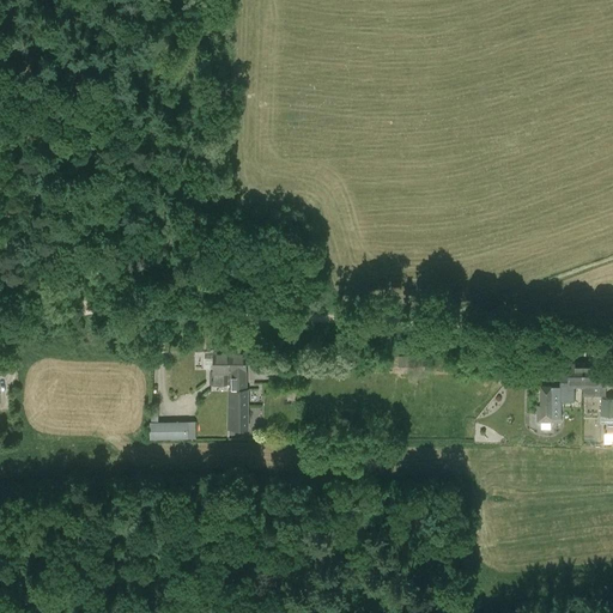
[(214,384),(226,384),(226,372),(230,372),(230,371),(230,352),(213,353),(214,372),(214,384)]
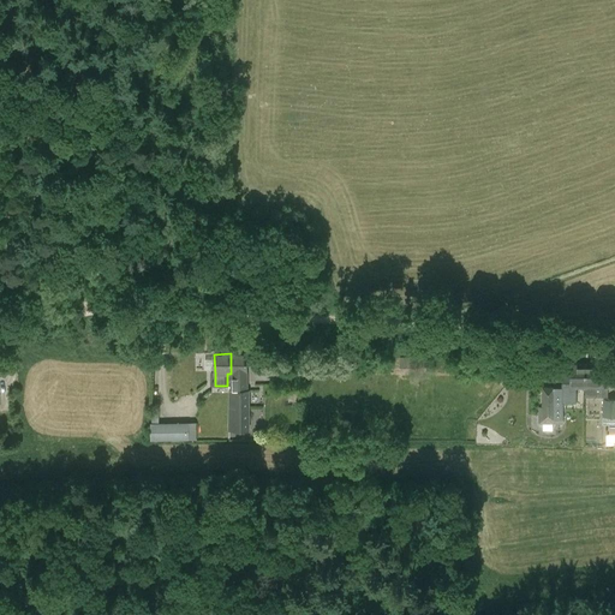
[(249,390),(248,390),(248,353),(231,353),(231,372),(234,372),(234,381),(230,381),(231,392),(230,392),(230,430),(250,430),(249,390)]
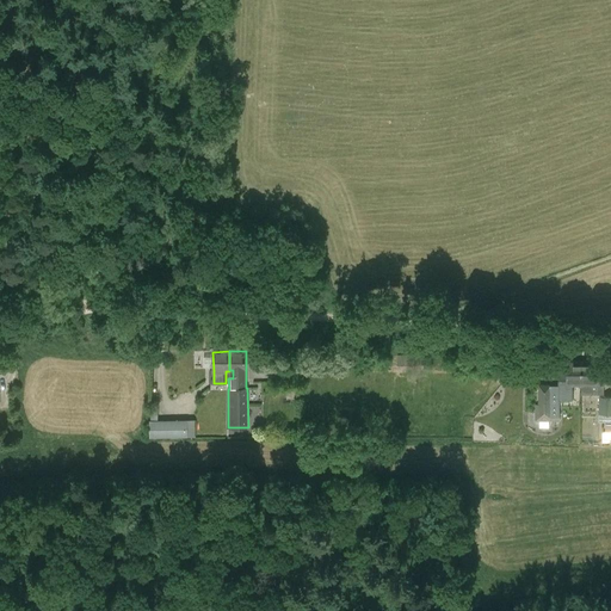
[(560,421),(560,400),(572,401),(572,387),(581,387),(581,363),(567,362),(567,374),(559,372),(557,386),(550,386),(538,386),(538,405),(535,405),(535,421),(560,421)]
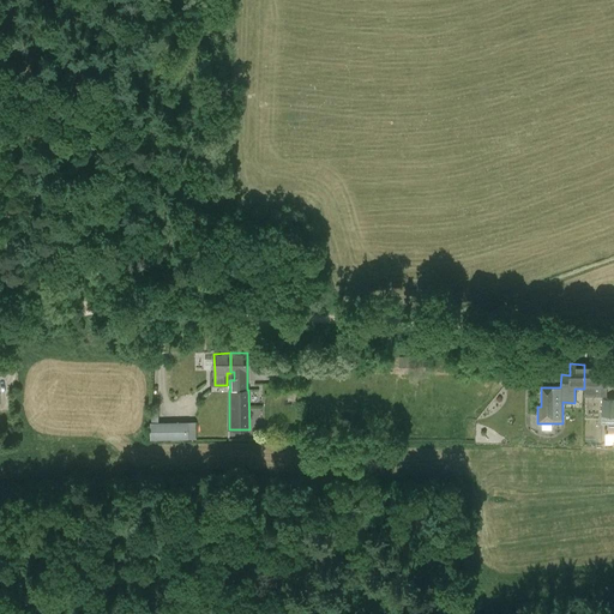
[(584,396),(594,396),(607,396),(607,389),(608,389),(608,377),(600,377),(600,365),(584,365),(584,389),(584,396)]
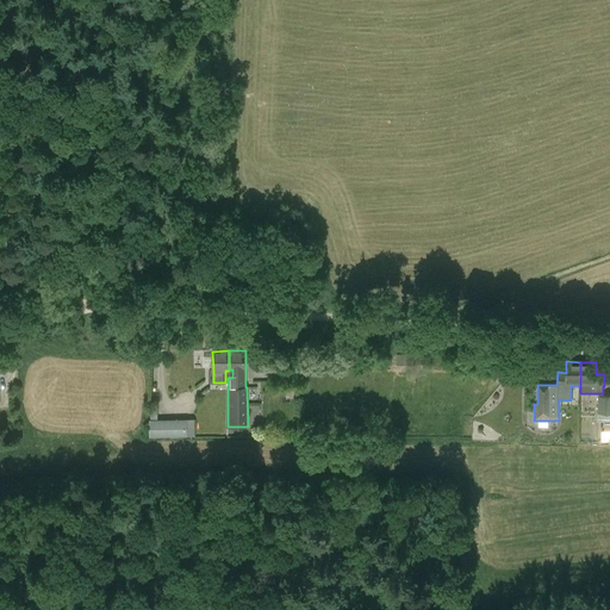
[(609,394),(601,394),(601,396),(599,396),(598,421),(604,421),(604,425),(609,425),(609,394)]
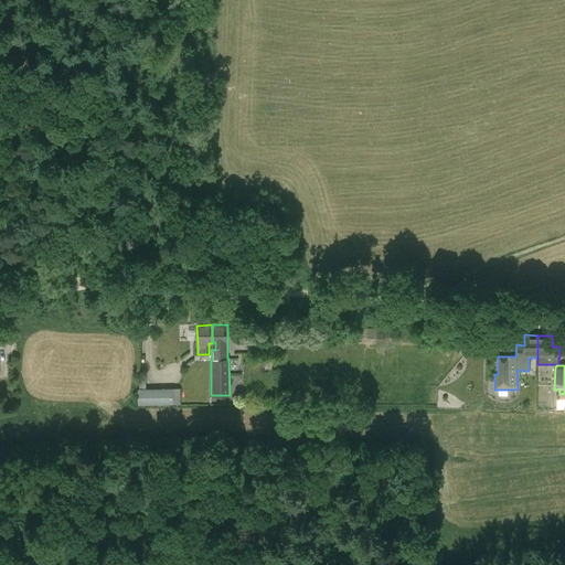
[(173,404),(173,387),(146,388),(147,371),(140,371),(139,388),(138,388),(138,405),(173,404)]
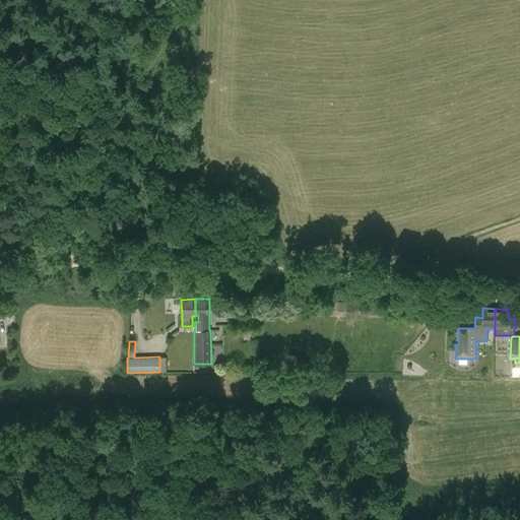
All buildings are outlined.
